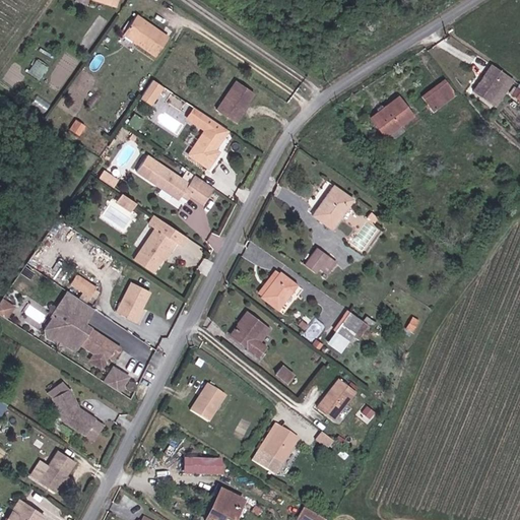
[(123,34),(154,56),(168,38),(136,15),(123,34)]
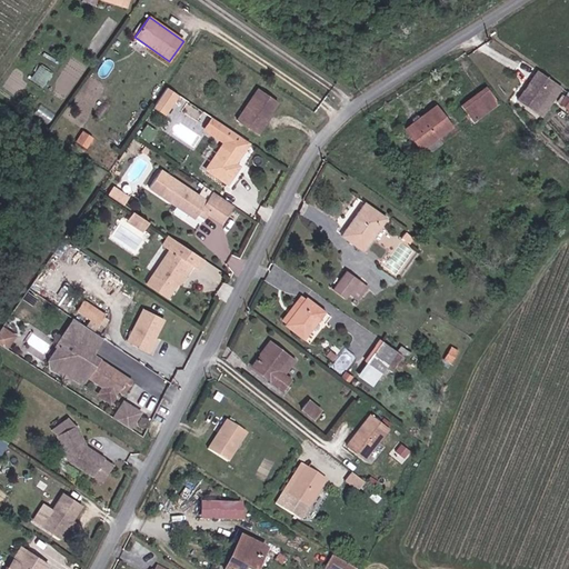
[(36,79),(43,85),(49,76),(39,68),(33,77),(36,79)]
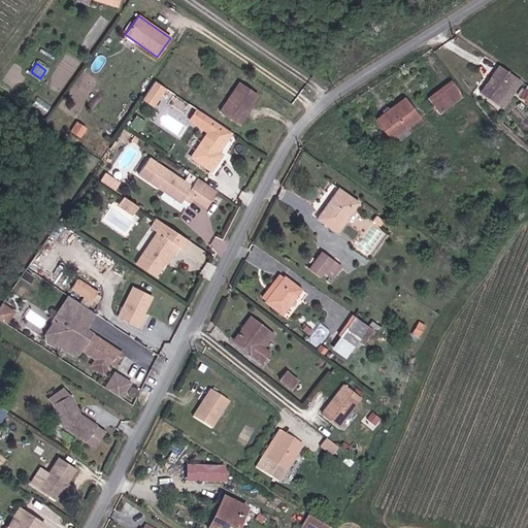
[(521,81),(498,65),(479,93),(495,104),(499,98),(506,102),(521,81)]
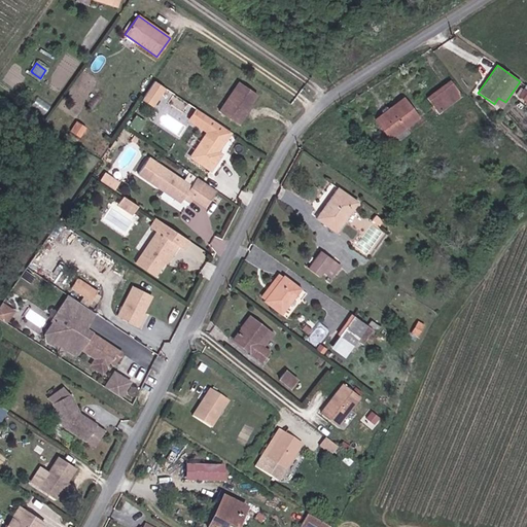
[(37,82),(40,78),(33,73),(30,77),(37,82)]
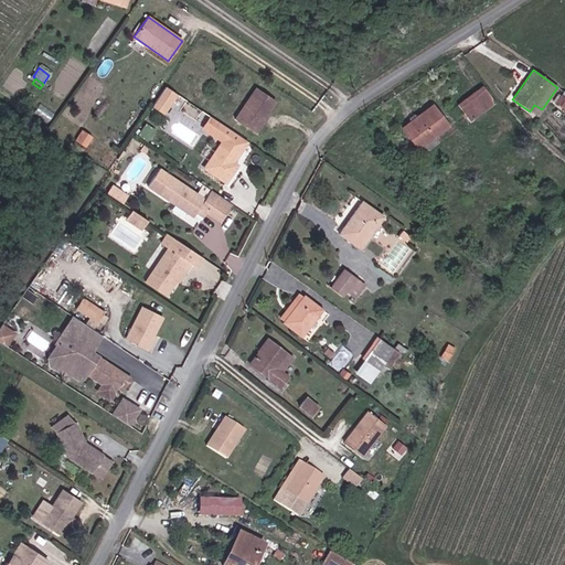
[(164,84),(151,104),(163,113),(178,93),(164,84)]
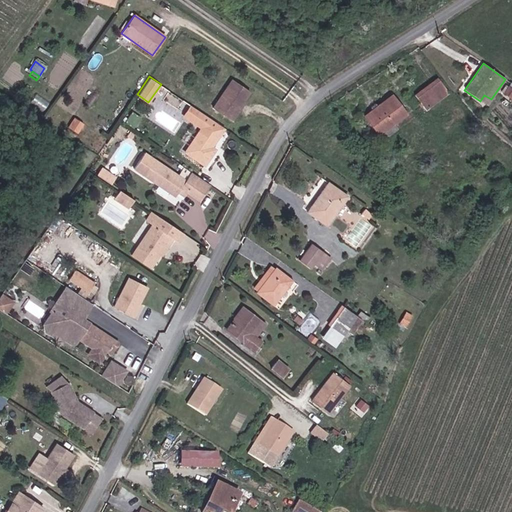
[(438,79),(415,96),(425,109),(448,92),(438,79)]
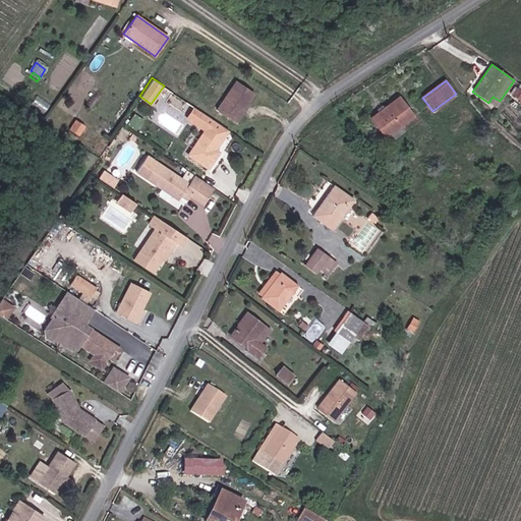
[(235,123),(243,111),(242,110),(253,94),(235,81),(216,110),(235,123)]
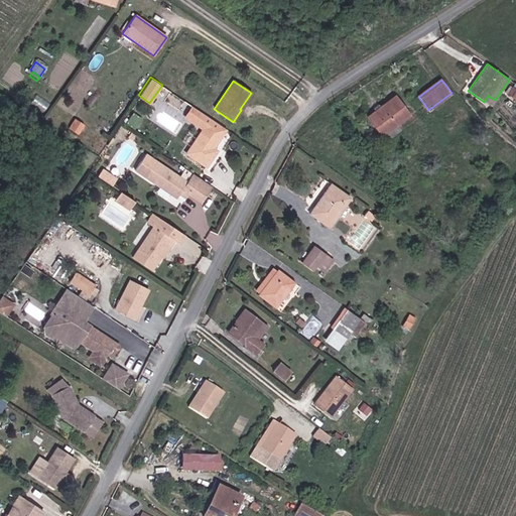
[(515,99),(515,97),(515,89),(512,87),(507,93),(515,99)]
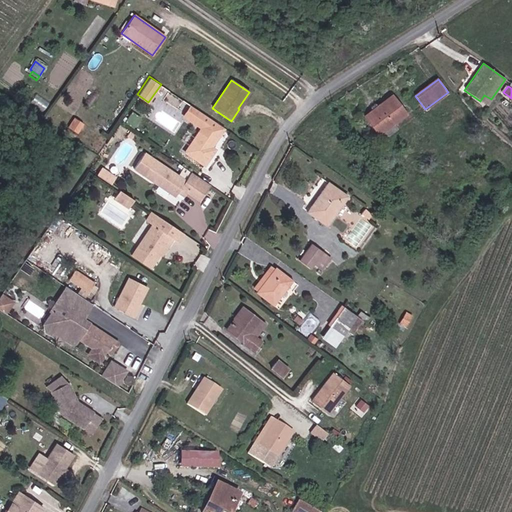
[(364,115),(378,135),(406,115),(391,95),(364,115)]
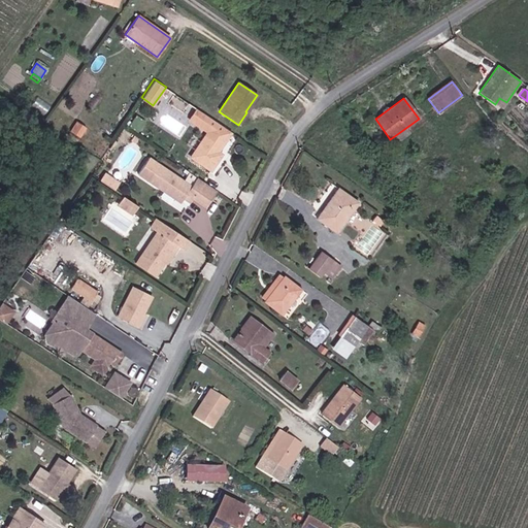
[(499,98),(495,104),(501,108),(506,102),(499,98)]
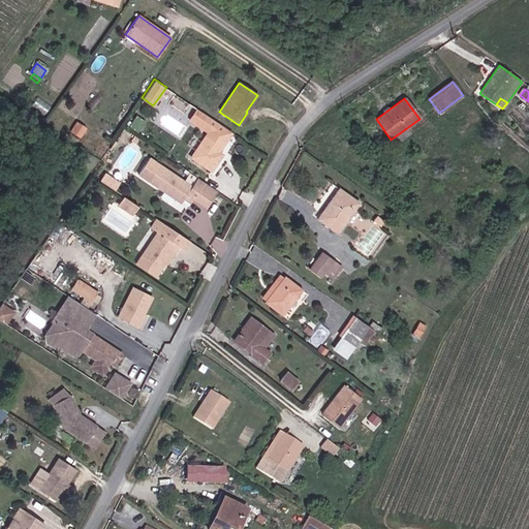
[(222,155),(218,152),(231,132),(197,110),(190,120),(209,131),(191,157),(211,170),(222,155)]
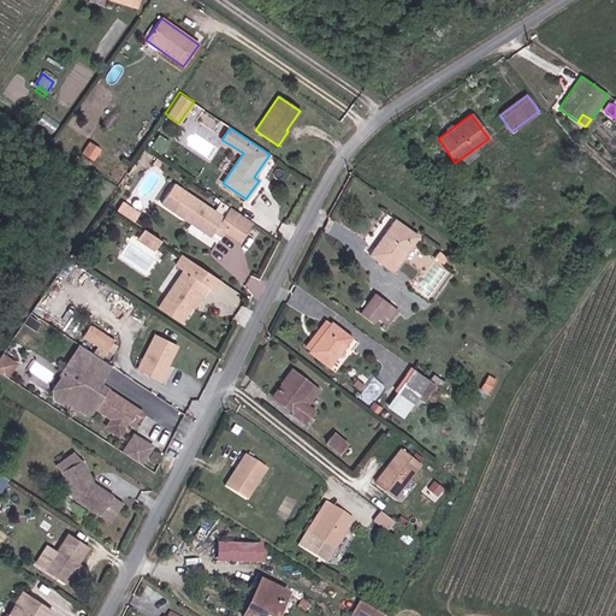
[(82,153),(93,160),(100,149),(89,142),(82,153)]
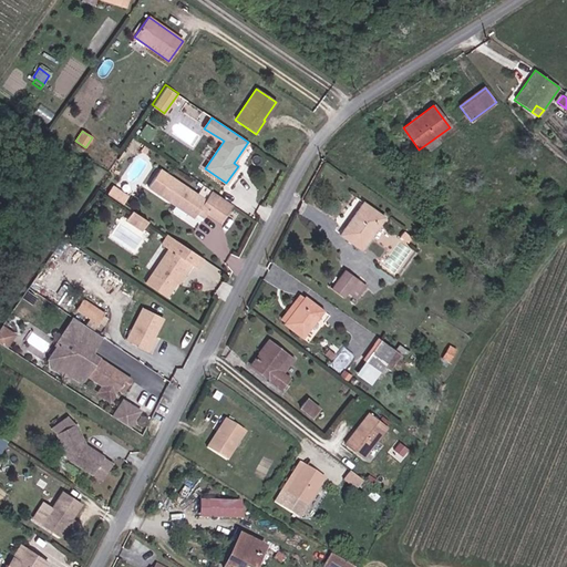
[(148,187),(157,193),(168,176),(160,171),(148,187)]
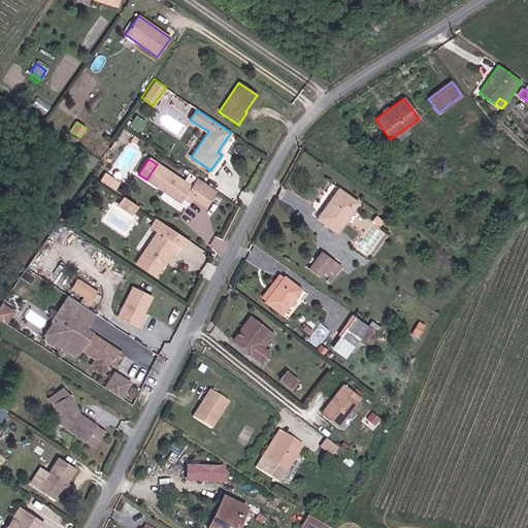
[(180,203),(184,198),(188,191),(195,195),(193,198),(207,206),(218,191),(197,177),(191,186),(157,164),(146,179),(180,203)]
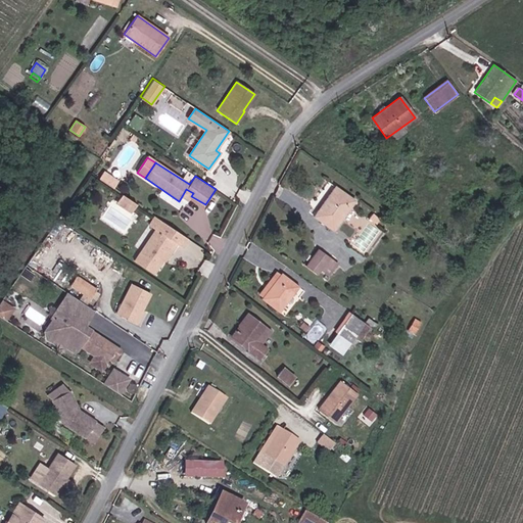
[(113,188),(120,180),(105,169),(99,176),(113,188)]
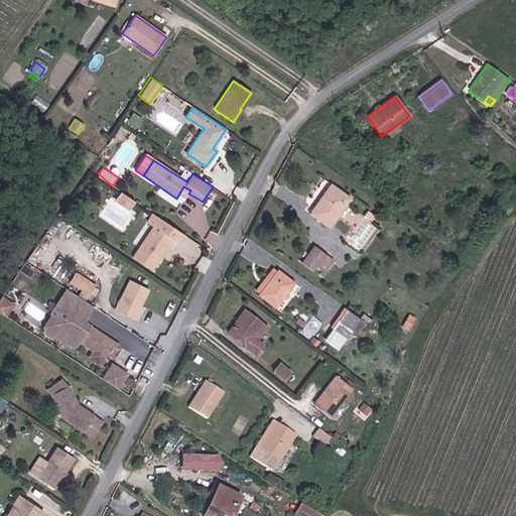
[(309,213),(329,228),(350,198),(330,183),(309,213)]
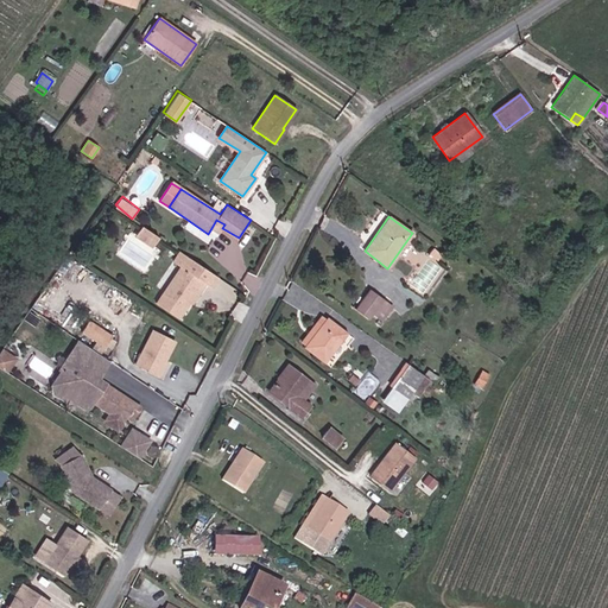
[(219,233),(222,228),(225,225),(216,220),(211,228),(219,233)]
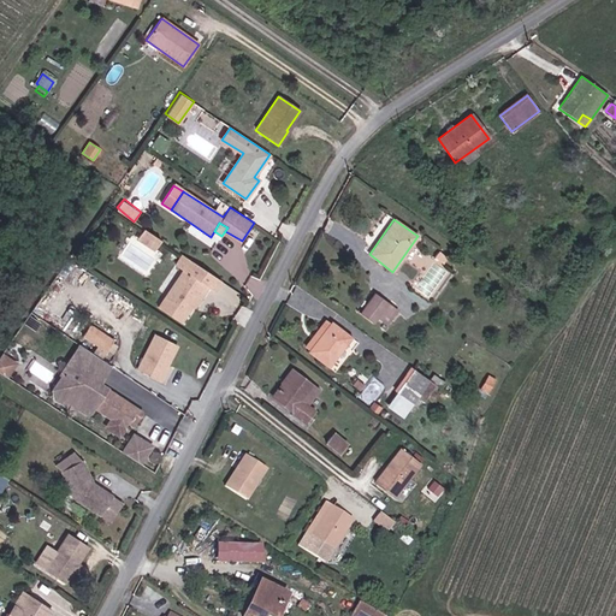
[(155,249),(161,241),(143,229),(138,237),(155,249)]
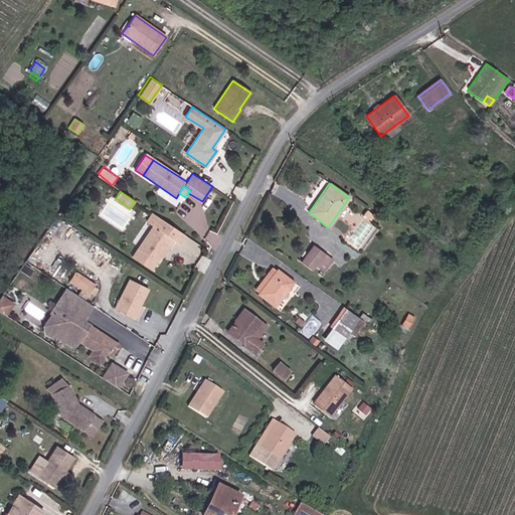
[(370,219),(373,216),(367,210),(364,214),(370,219)]
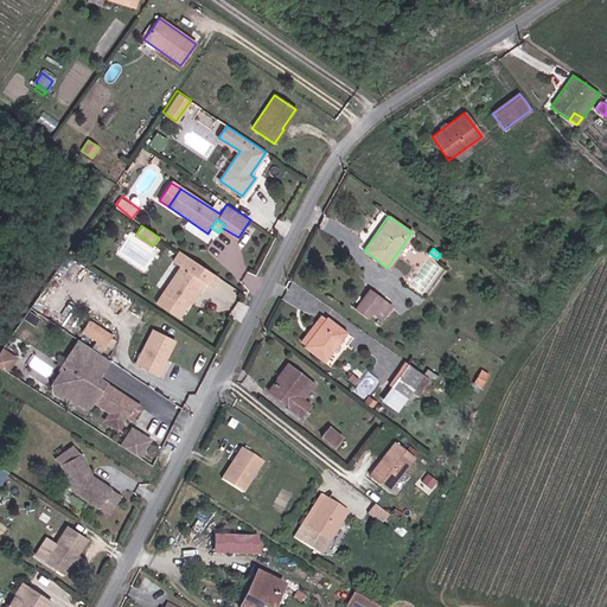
[(197,288),(200,291),(205,282),(210,286),(217,275),(179,250),(173,261),(181,267),(157,304),(178,318),(189,301),(197,288)]
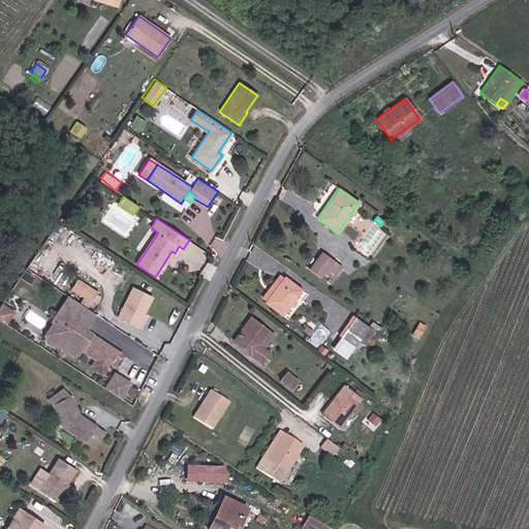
[(166,265),(175,253),(172,251),(164,262),(166,265)]
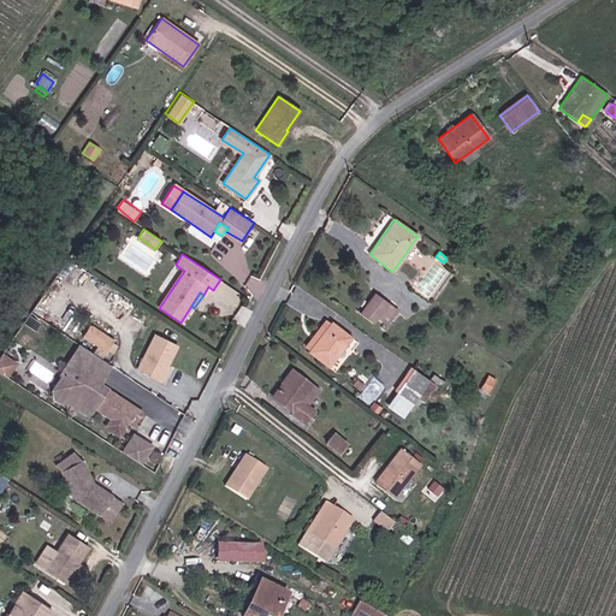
[(361,313),(374,323),(378,318),(386,325),(397,311),(374,295),(361,313)]
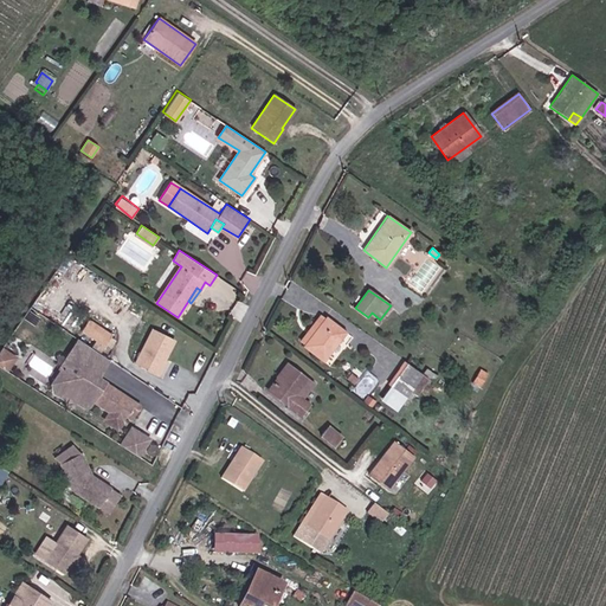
[(300,341),(304,345),(324,320),(320,315),(300,341)]
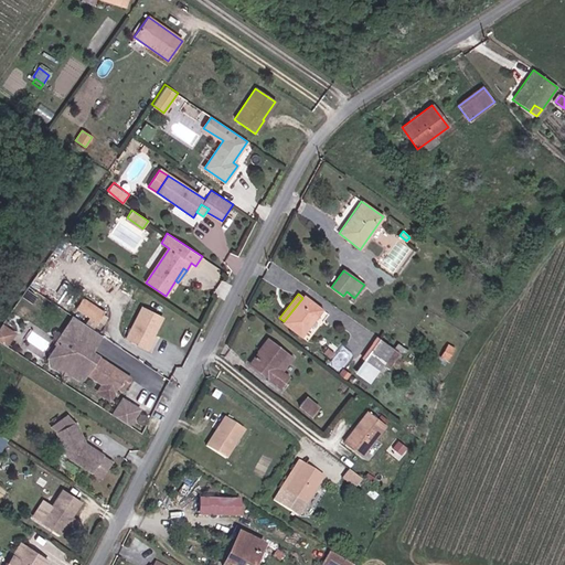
[(304,296),(302,298),(284,321),(284,323),(301,337),(321,309),(304,296)]
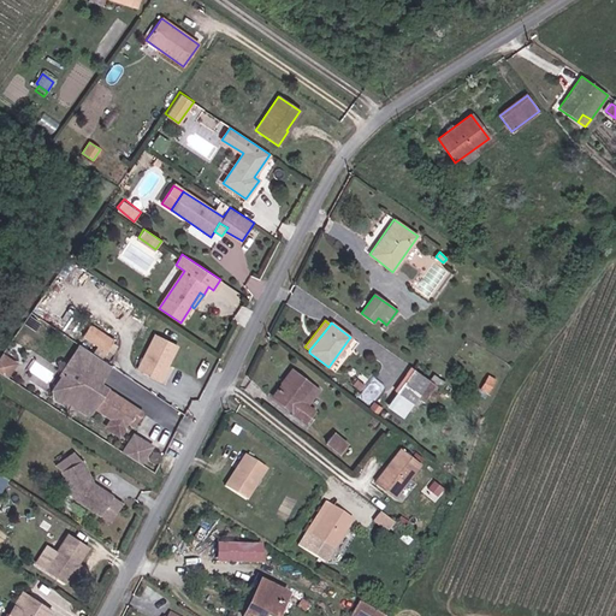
[(81,335),(105,351),(112,341),(88,325),(81,335)]
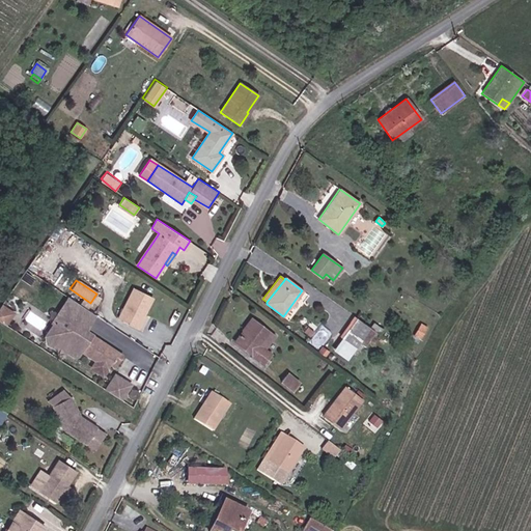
[(117,318),(137,329),(152,298),(133,287),(117,318)]
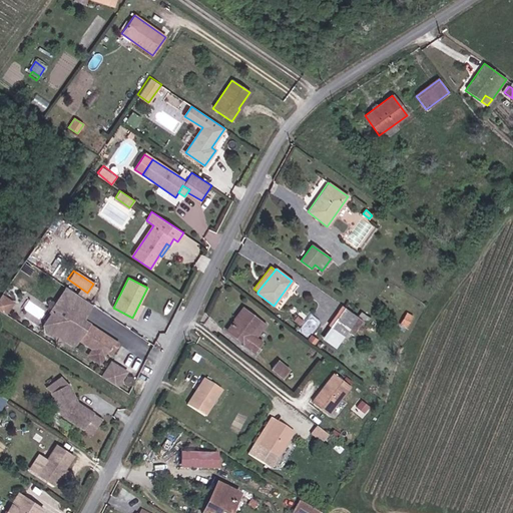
[(10,290),(15,293),(15,294),(18,289),(13,285),(10,290)]
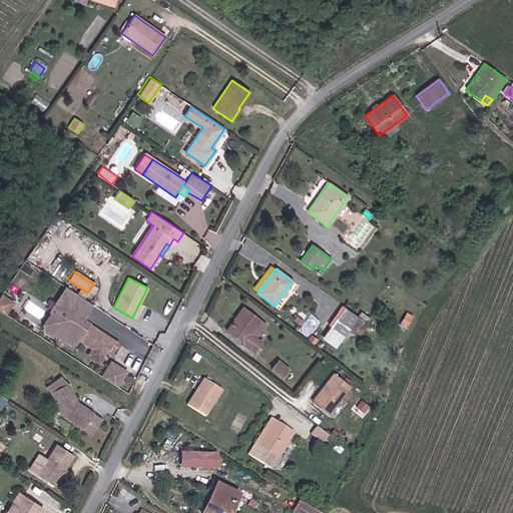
[(107,352),(114,341),(82,320),(71,313),(81,298),(66,288),(48,316),(50,317),(57,322),(58,329),(67,334),(65,340),(70,344),(74,343),(77,339),(104,357),(107,352)]
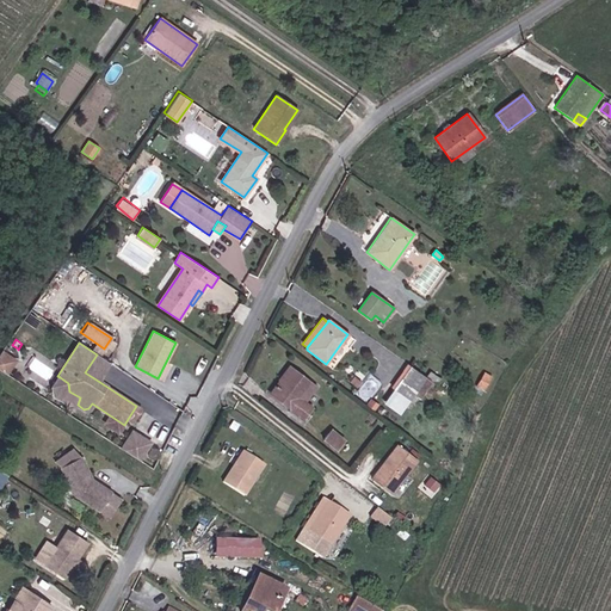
[(18,349),(12,345),(1,360),(7,364),(18,349)]
